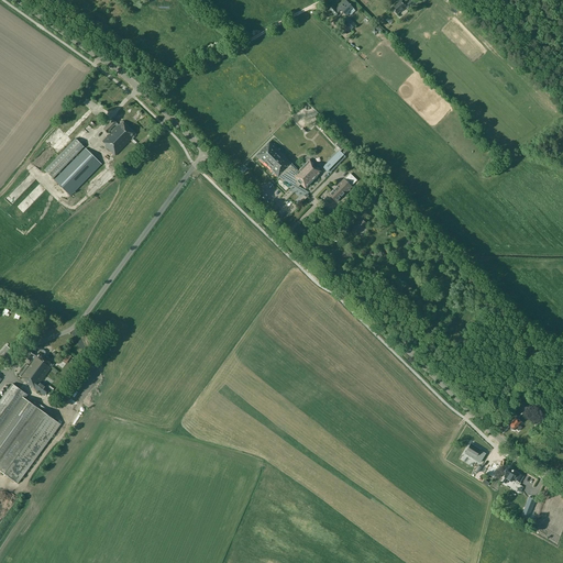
[(346,17),(349,14),(348,12),(352,8),(344,0),(335,9),(332,6),(329,10),(335,17),(339,12),(341,10),(346,17)]
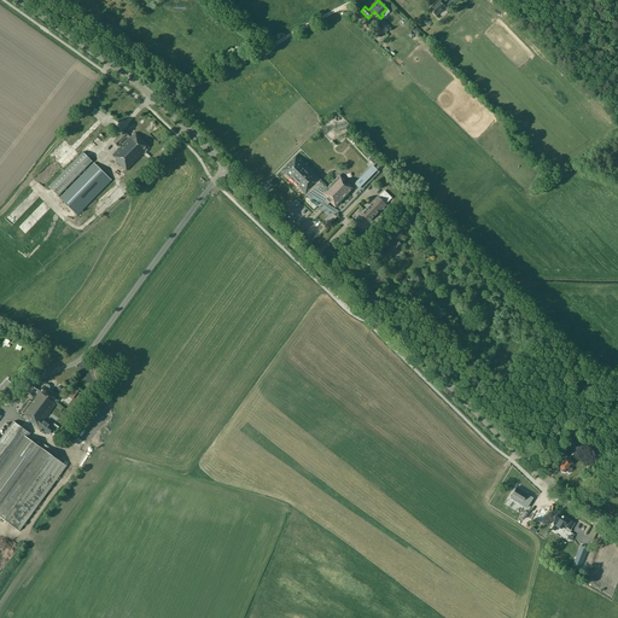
[(439,13),(445,9),(448,10),(456,3),(453,0),(449,0),(444,5),(438,0),(432,5),(433,6),(430,9),(436,16),(439,12),(439,13)]
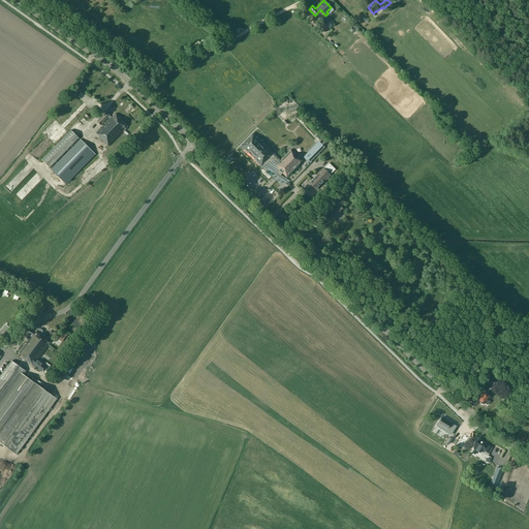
[(322,22),(330,29),(334,24),(327,17),(322,22)]
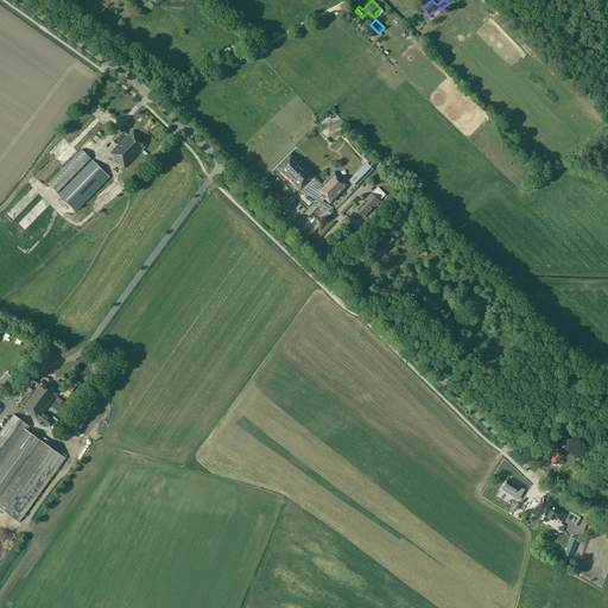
[(400,35),(405,38),(407,35),(410,37),(413,32),(407,27),(400,35)]
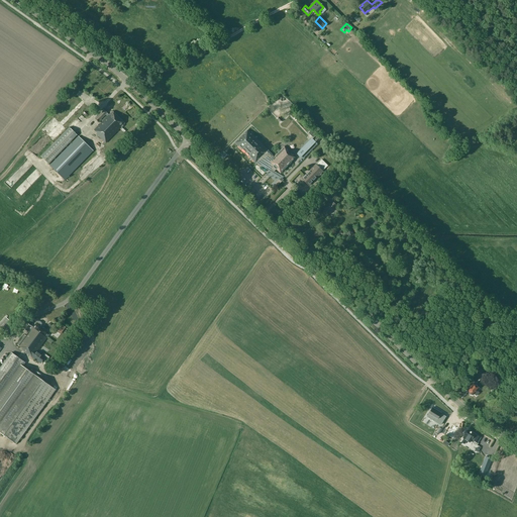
[(112,111),(108,115),(107,113),(104,109),(95,119),(98,122),(106,114),(108,116),(94,130),(97,133),(97,134),(106,143),(121,127),(123,126),(123,125),(125,123),(112,111)]
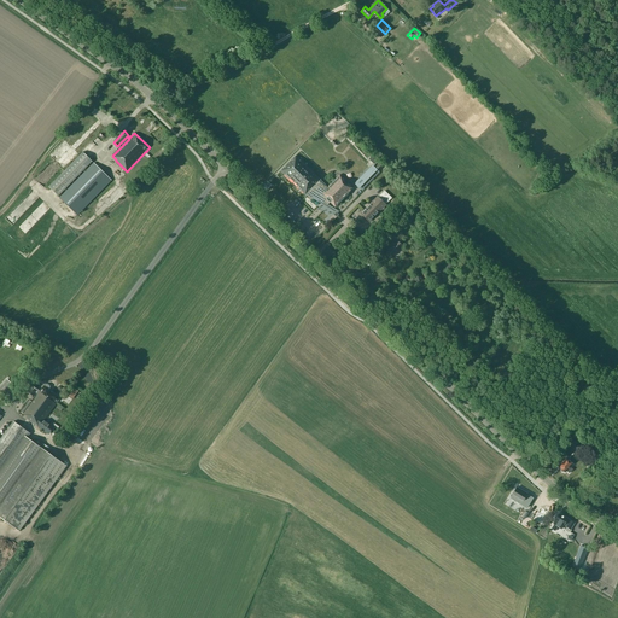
[(82,152),(48,187),(58,197),(92,162),(82,152)]
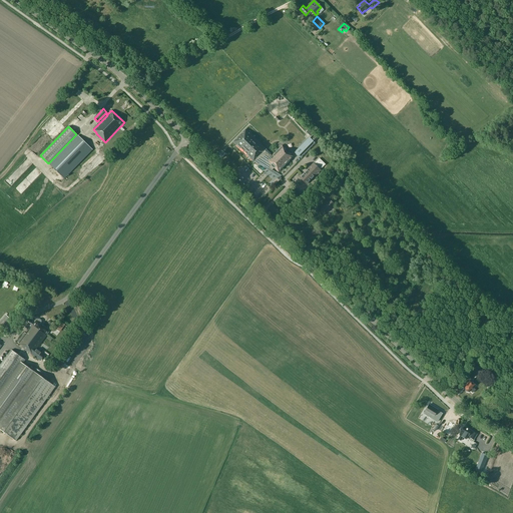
[(289,152),(290,152),(287,149),(286,149),(282,145),(271,156),(265,150),(265,149),(245,130),(233,141),(253,161),(254,160),(271,170),(274,167),(274,168),(279,172),(294,156),(289,152)]
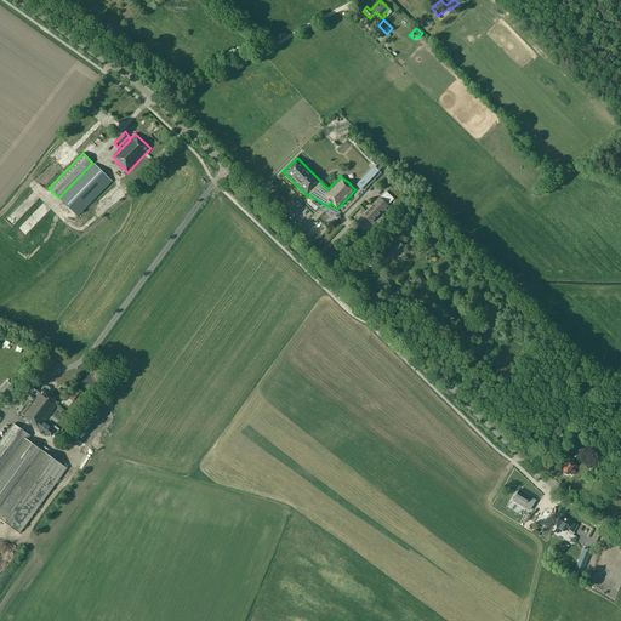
[(78,216),(109,184),(112,182),(93,164),(60,199),(78,216)]
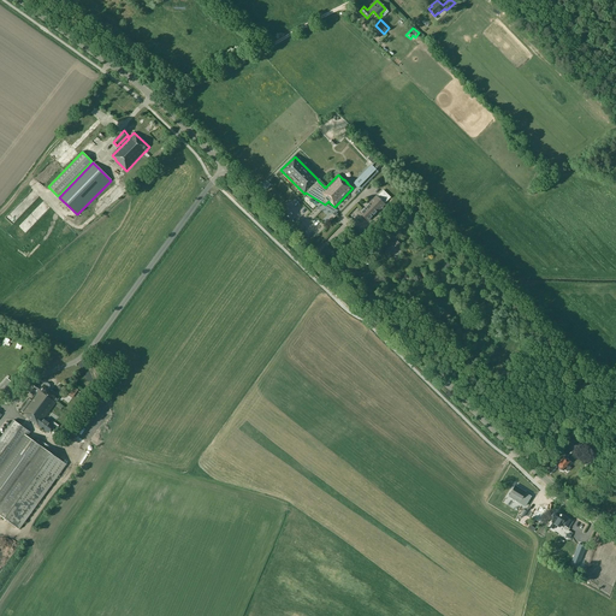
[(379,172),(373,167),(356,184),(361,189),(379,172)]
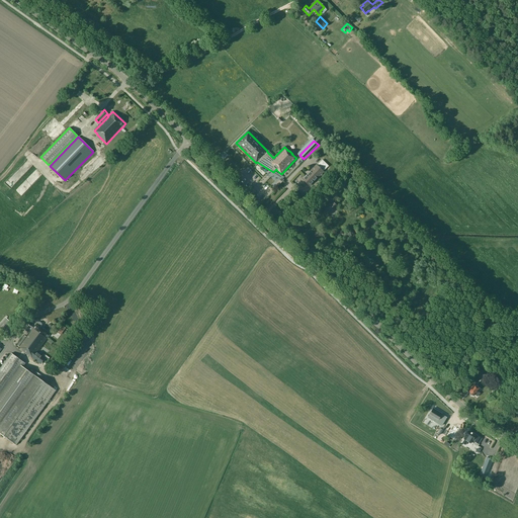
[(333,156),(341,163),(344,160),(336,153),(333,156)]
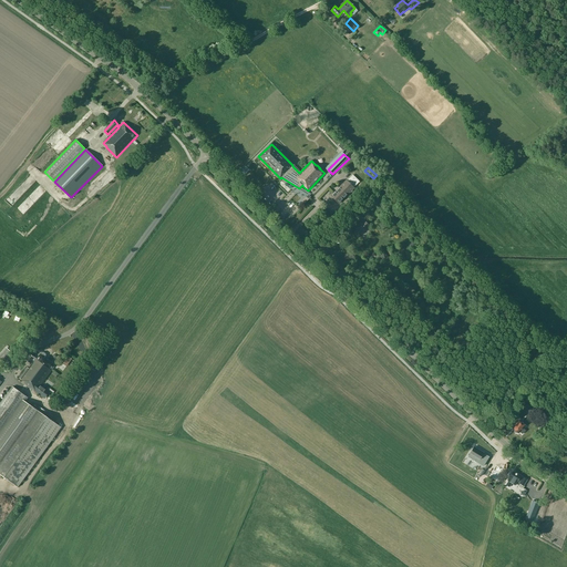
[(331,196),(339,204),(354,188),(353,187),(360,182),(354,177),(358,174),(357,172),(353,175),(352,175),(347,181),(331,196)]
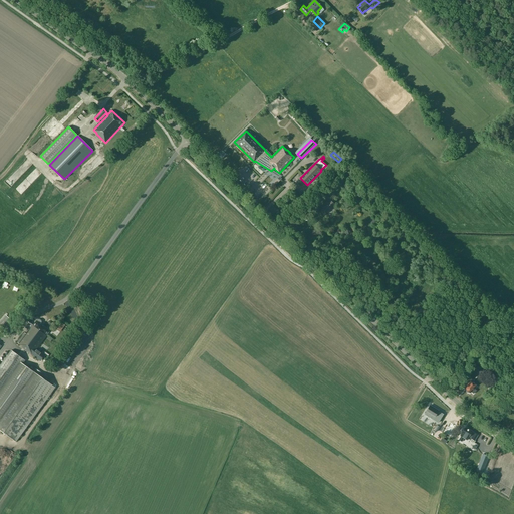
[(316,190),(319,192),(325,187),(323,184),(316,190)]
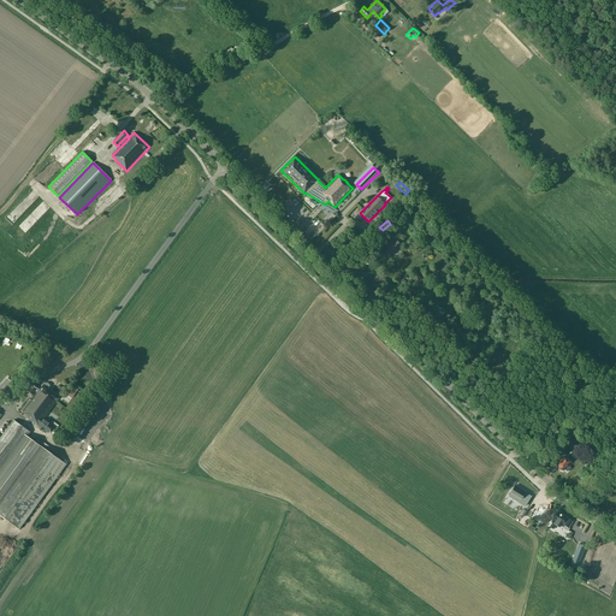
[(396,241),(392,244),(392,243),(389,247),(389,248),(381,255),(386,260),(388,258),(389,259),(401,246),(401,244),(396,241)]
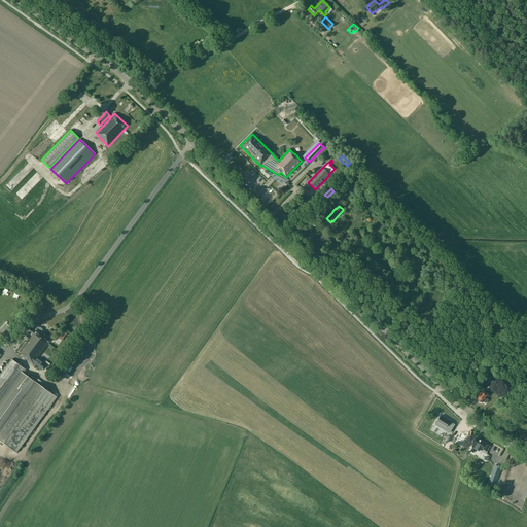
[(70,319),(75,322),(81,314),(76,310),(70,319)]
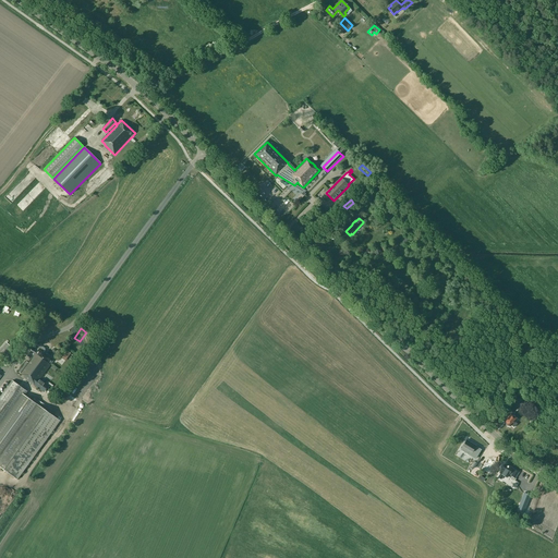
[(0,348),(0,354),(8,362),(16,352),(5,342),(0,348)]
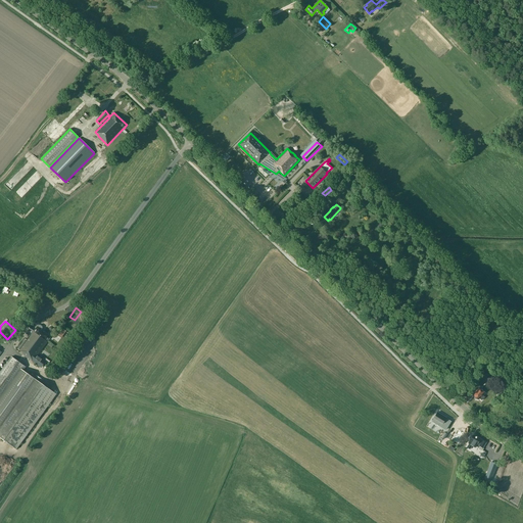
[(70,327),(69,326),(70,324),(66,321),(58,334),(63,337),(70,327)]
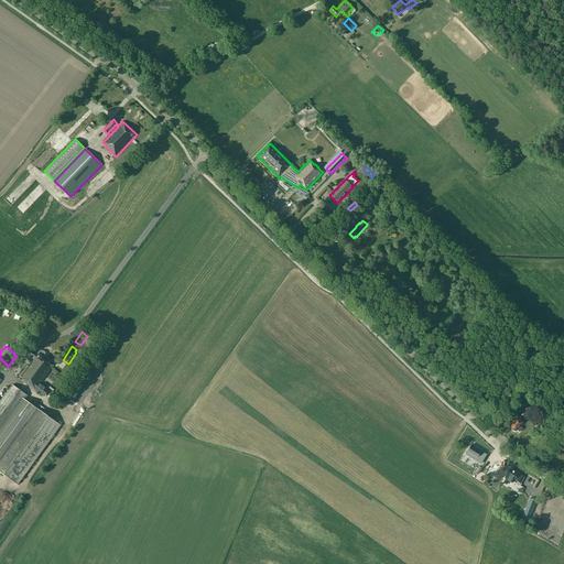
[(40,353),(36,357),(34,355),(34,356),(30,353),(25,358),(31,362),(29,367),(28,366),(19,376),(24,380),(24,381),(45,397),(50,390),(40,383),(52,368),(51,367),(54,364),(44,356),(45,354),(45,353),(43,350),(42,350),(40,353)]
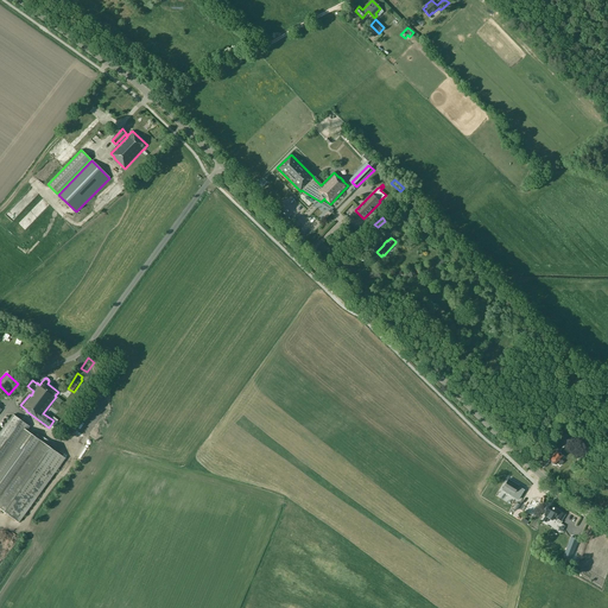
[(51,405),(55,407),(51,412),(57,416),(63,410),(54,403),(51,405)]
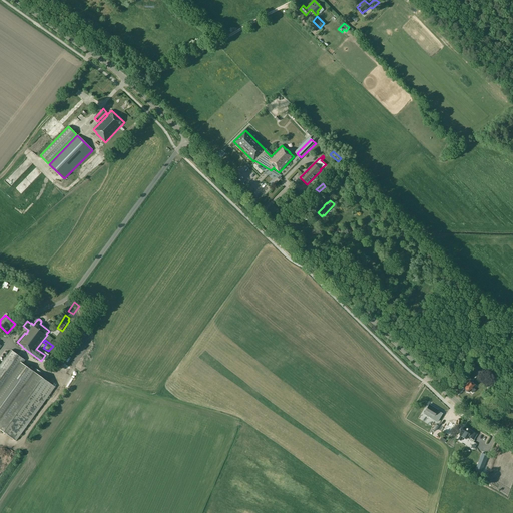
[(0,365),(0,429),(16,441),(55,387),(22,363),(25,360),(11,350),(0,365)]
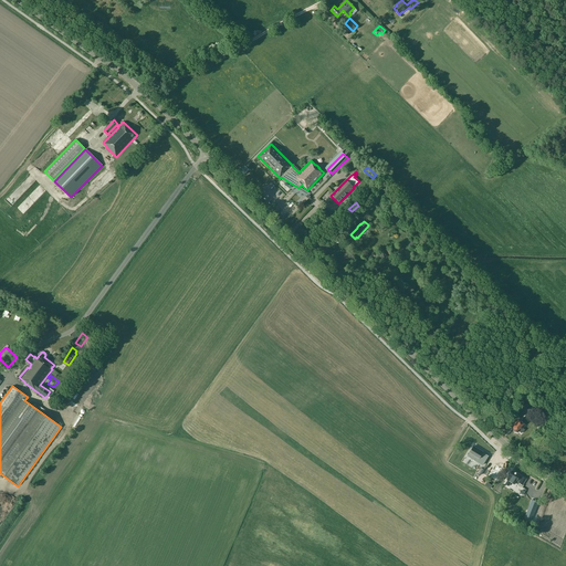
[(517,419),(513,423),(514,425),(511,428),(514,430),(514,431),(515,432),(516,432),(517,433),(519,431),(521,433),(523,430),(521,428),(524,425),(517,419)]
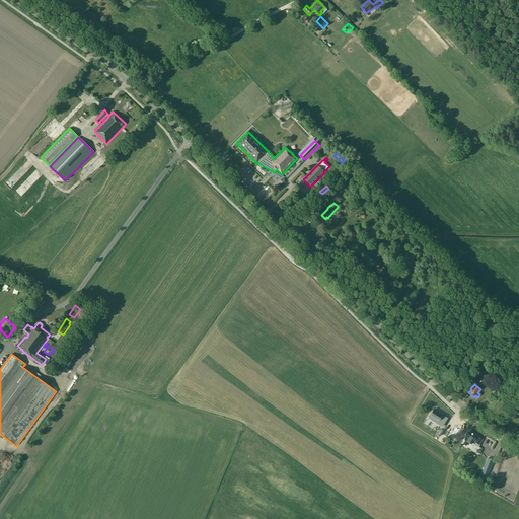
[(438,422),(437,423),(440,425),(444,419),(441,417),(443,415),(434,409),(430,415),(431,416),(429,418),(434,421),(434,420),(438,422)]
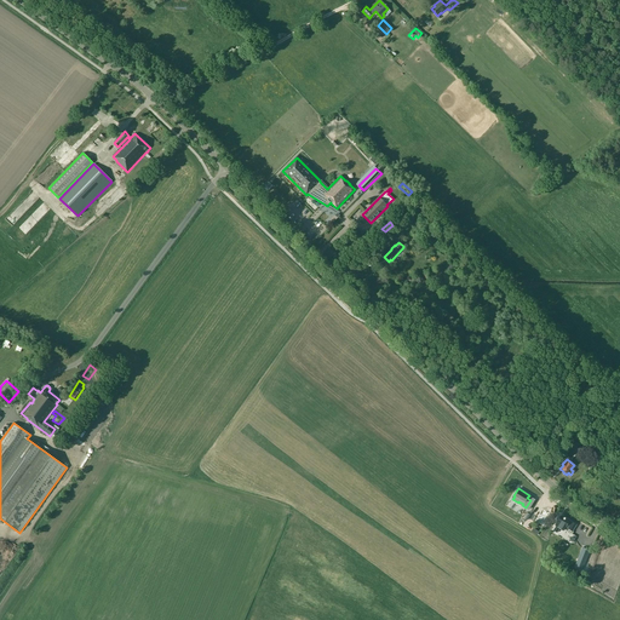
[(569,521),(561,516),(560,518),(558,517),(557,518),(558,520),(556,523),(557,524),(554,530),(557,533),(561,527),(564,529),(566,527),(568,529),(572,532),(575,524),(569,521)]
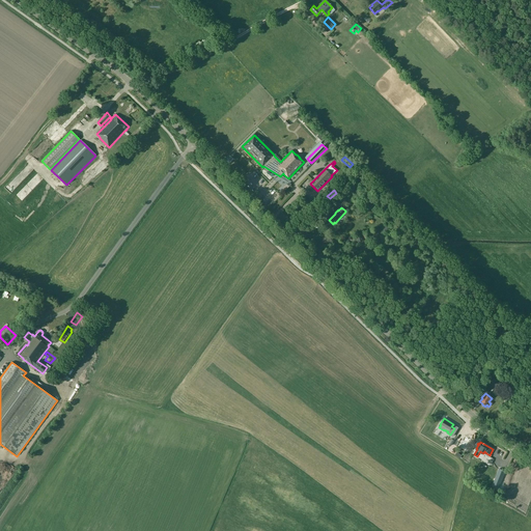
[(492,486),(498,488),(504,471),(499,469),(492,486)]
